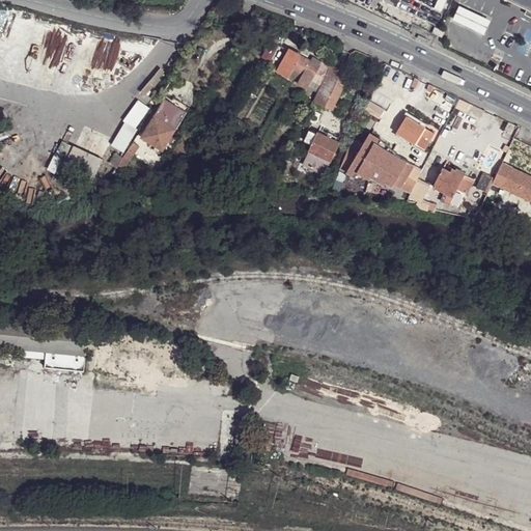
[(530,0),(512,0),(530,8),(530,0)]
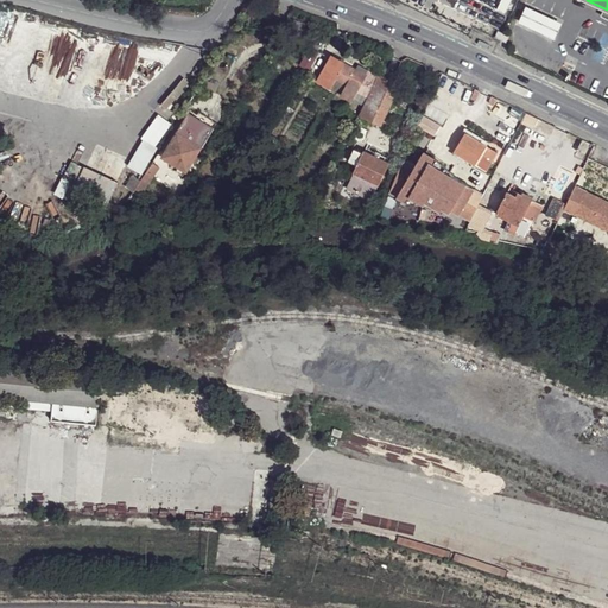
[(561,20),(527,4),(519,19),(553,36),(561,20)]
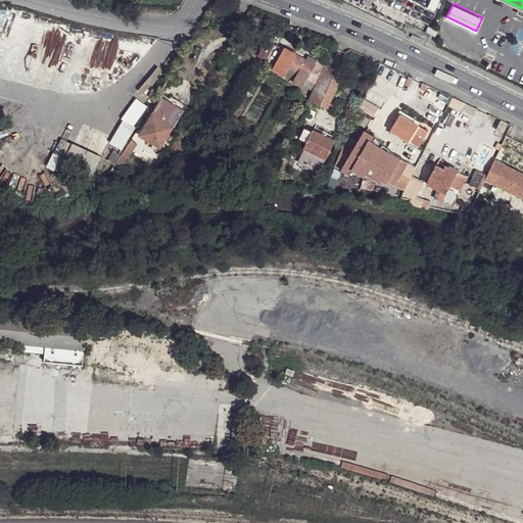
[(254,35),(260,20),(248,15),(242,30),(254,35)]
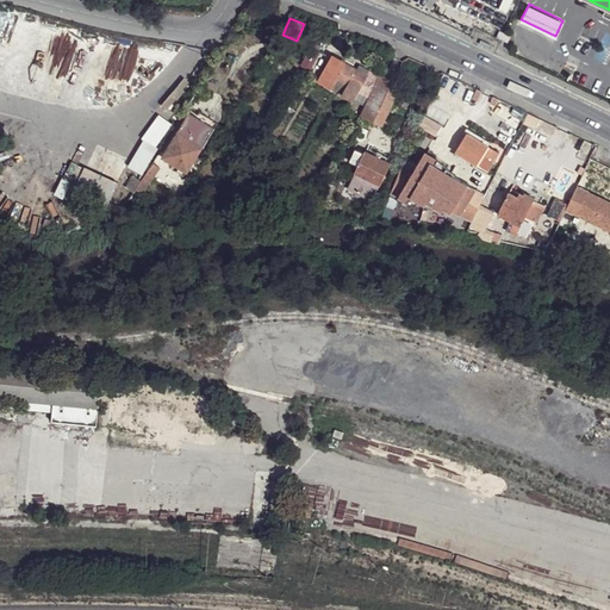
[(499,31),(496,38),(508,43),(511,36),(504,33),(499,31)]
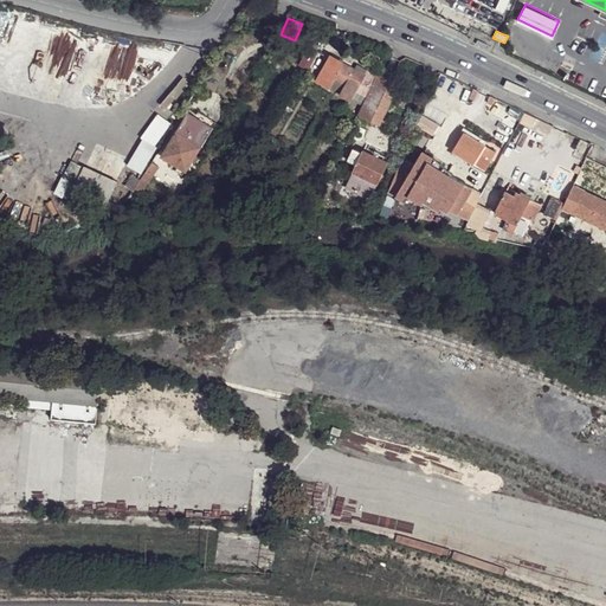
[(355,69),(331,56),(317,79),(327,85),(329,81),(331,82),(334,79),(340,83),(341,79),(358,90),(368,96),(375,81),(368,77),(355,69)]
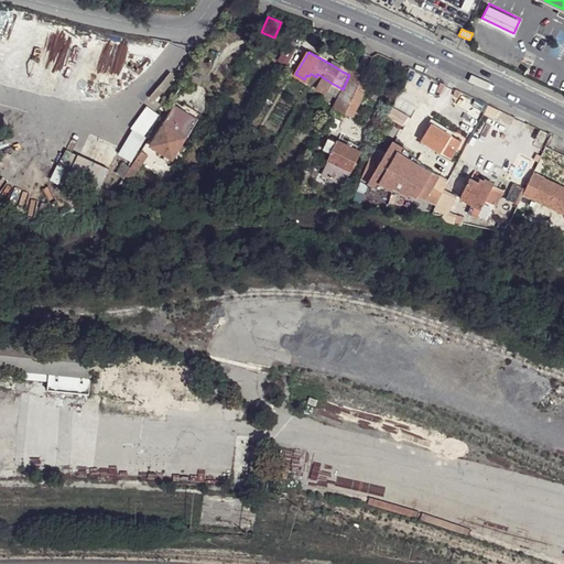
[(347,63),(336,56),(331,64),(343,72),(347,63)]
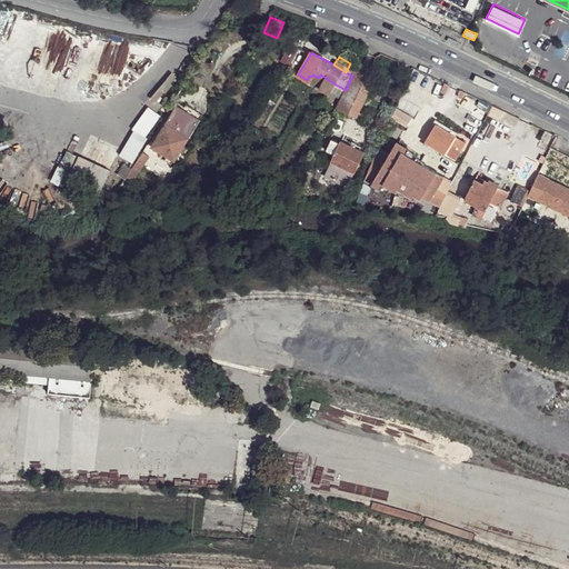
[(337,109),(348,113),(362,85),(369,87),(373,78),(356,69),(352,76),(346,90),(337,109)]
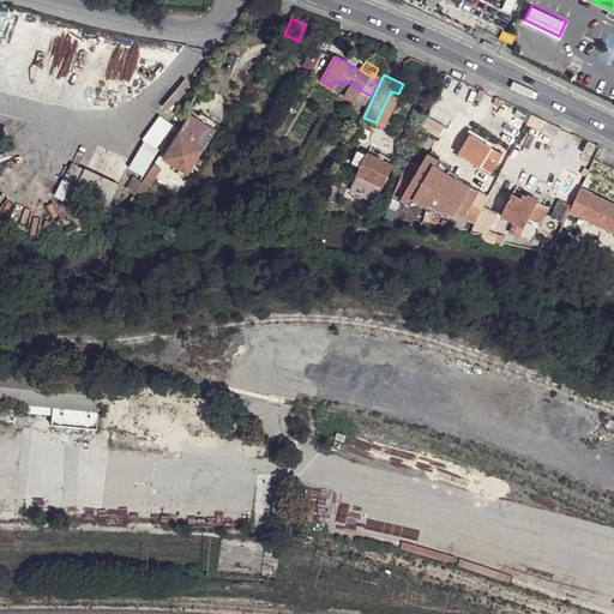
[(163,106),(168,110),(193,84),(187,79),(163,106)]
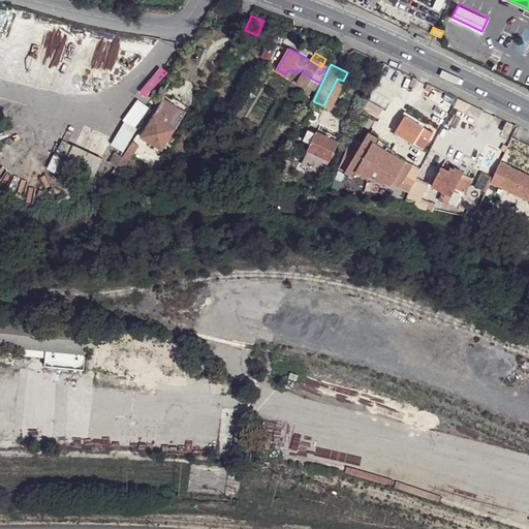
[(296,80),(294,82),(306,89),(312,79),(298,69),(297,72),(291,69),(289,71),(287,70),(285,74),(296,80)]
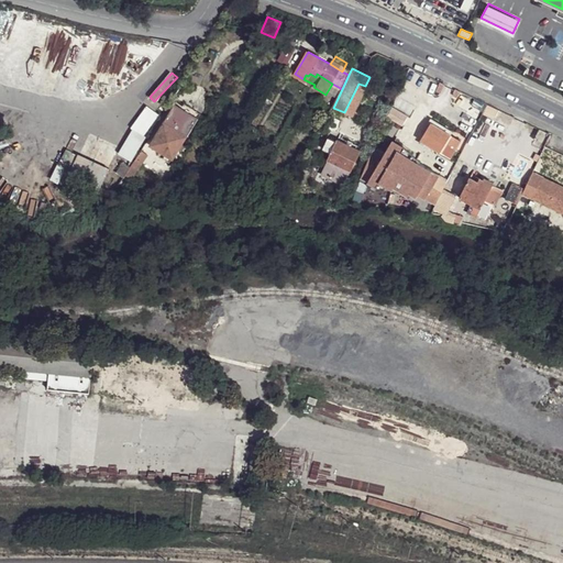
[(344,112),(351,116),(365,86),(359,84),(344,112)]
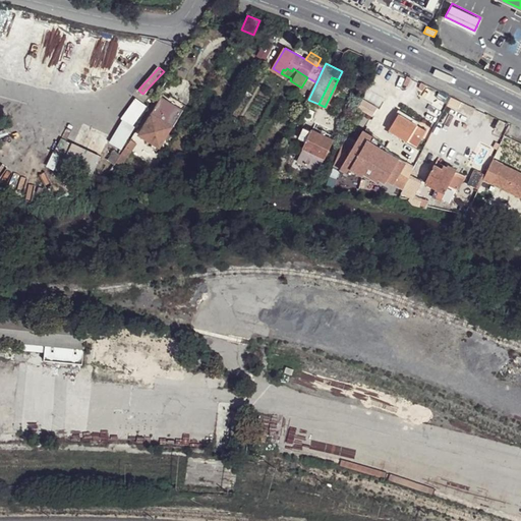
[(164,94),(163,97),(184,109),(186,105),(171,96),(170,98),(164,94)]
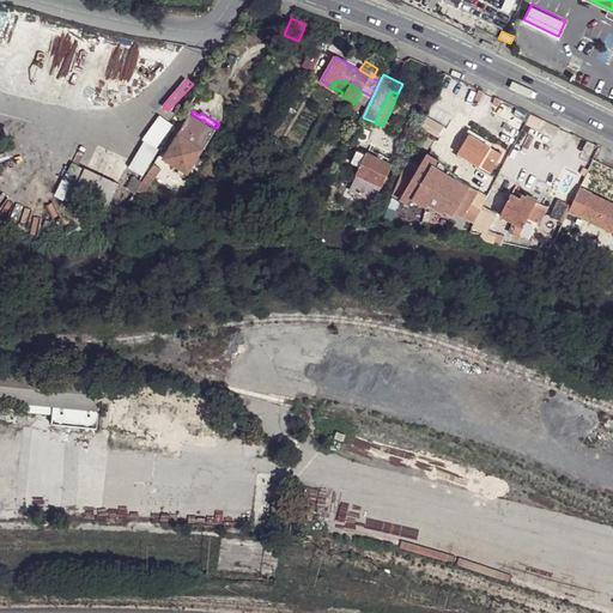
[(192,114),(178,135),(180,134),(202,149),(204,150),(217,128),(192,114)]
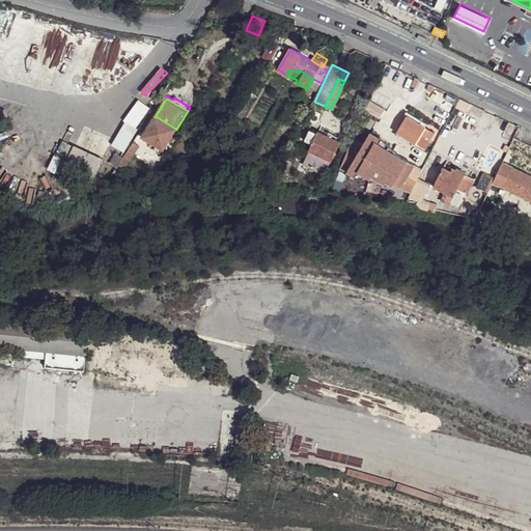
[(139,102),(113,144),(122,150),(148,107),(139,102)]
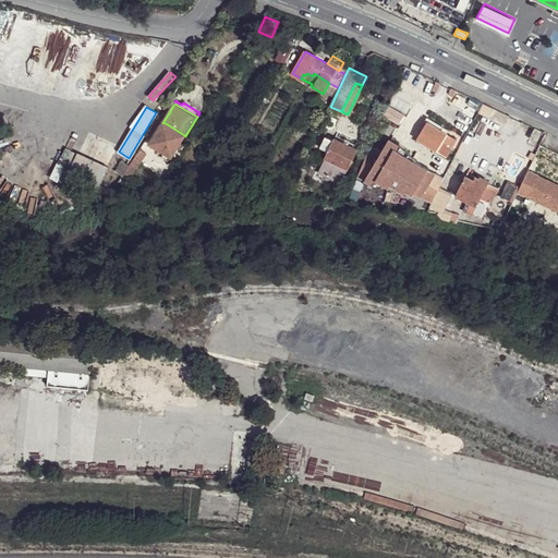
[(150,143),(171,156),(184,135),(164,122),(162,123),(150,143)]
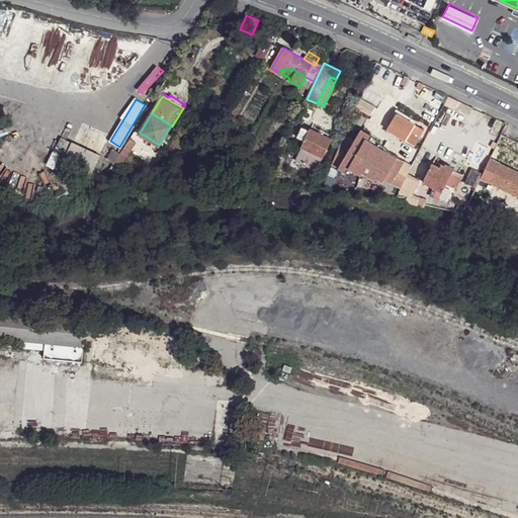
[(422,130),(398,113),(386,130),(411,146),(422,130)]
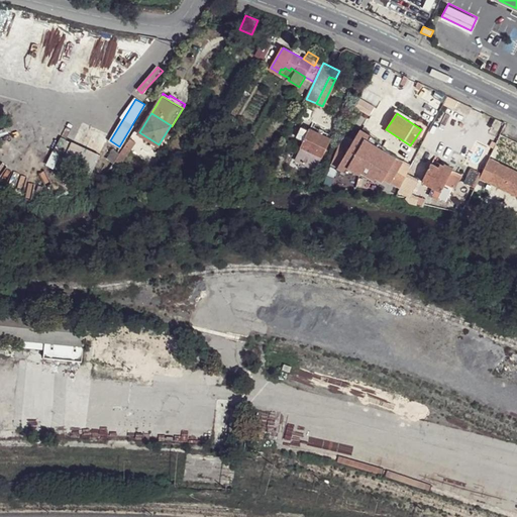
[(297,137),(304,141),(309,130),(302,126),(297,137)]
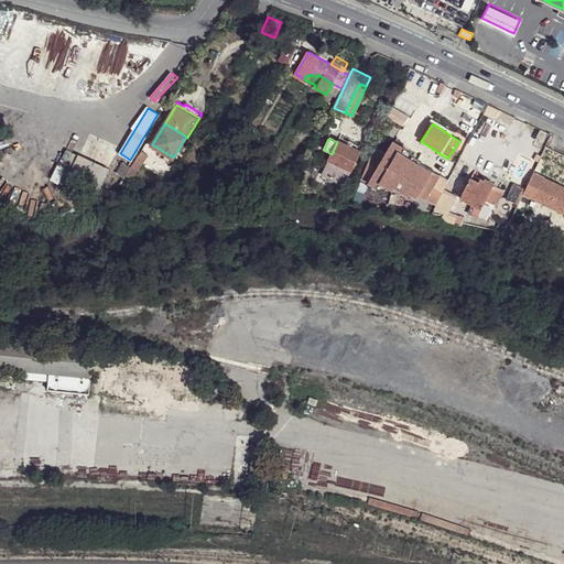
[(360,152),(338,141),(337,142),(332,154),(322,174),(345,185),(360,152)]
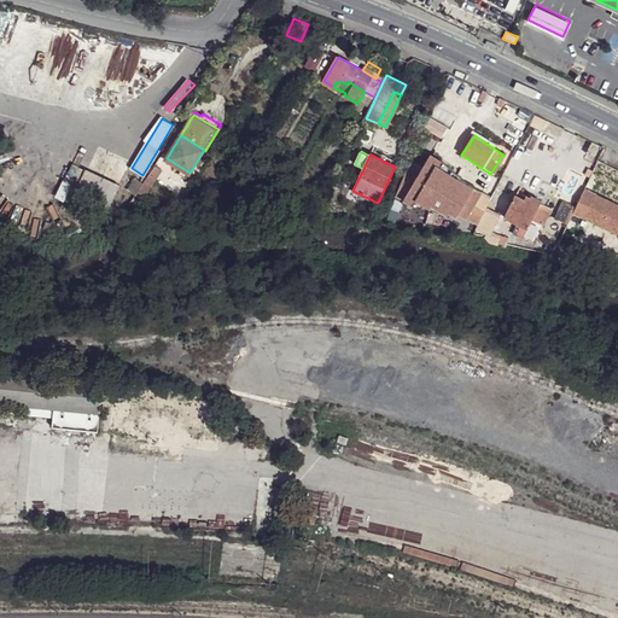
[(270,172),(275,161),(266,157),(264,159),(260,157),(256,165),(270,172)]
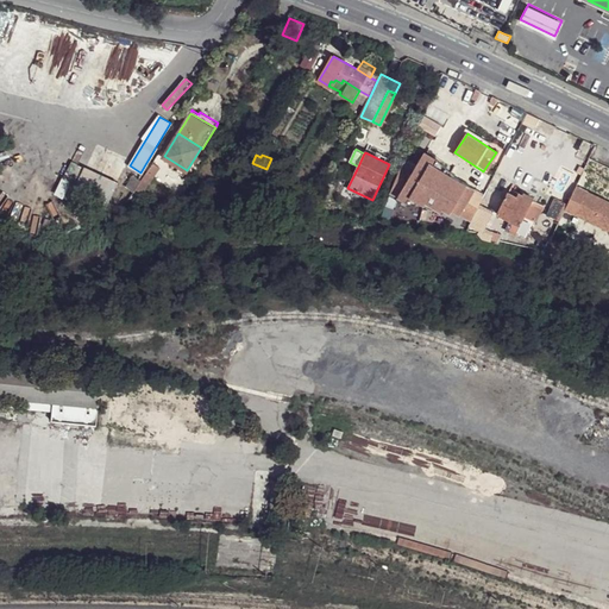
[(412,173),(401,167),(390,192),(400,196),(402,193),(426,205),(427,202),(468,223),(483,190),(452,175),(443,170),(445,167),(421,155),(412,173)]
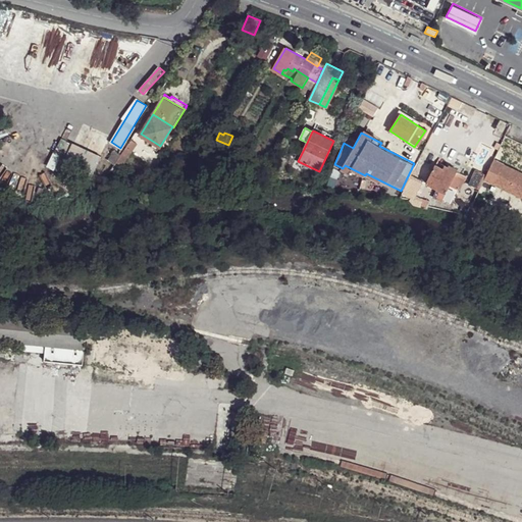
[(132,140),(117,161),(123,166),(139,144),(132,140)]
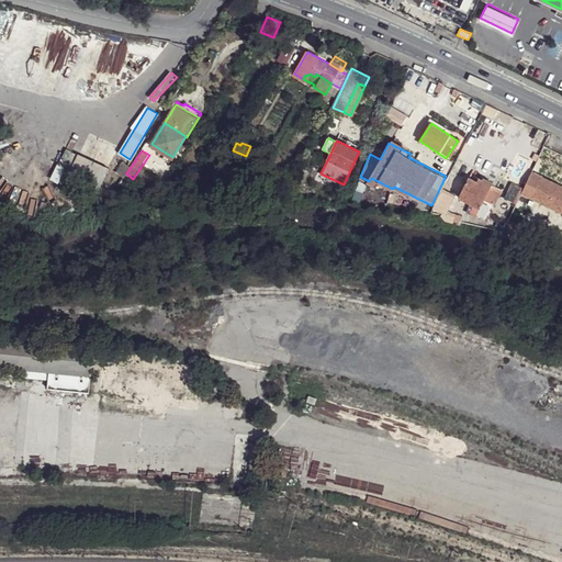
[(246,156),(233,150),(229,157),(243,163),(246,156)]
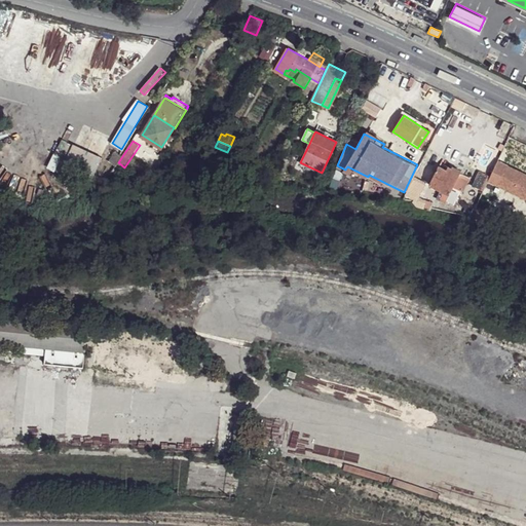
[(101,154),(72,143),(63,167),(92,178),(101,154)]
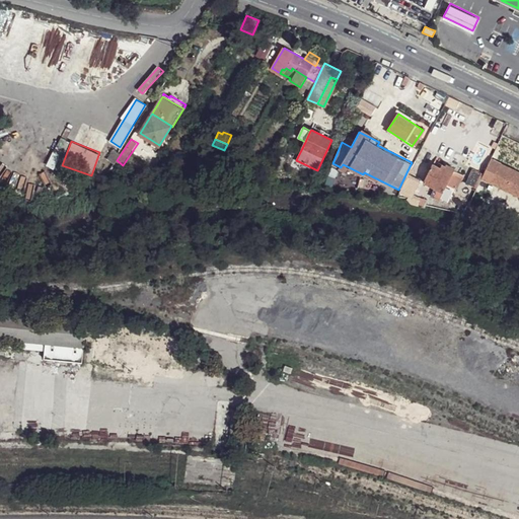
[(110,149),(104,159),(112,163),(118,153),(110,149)]
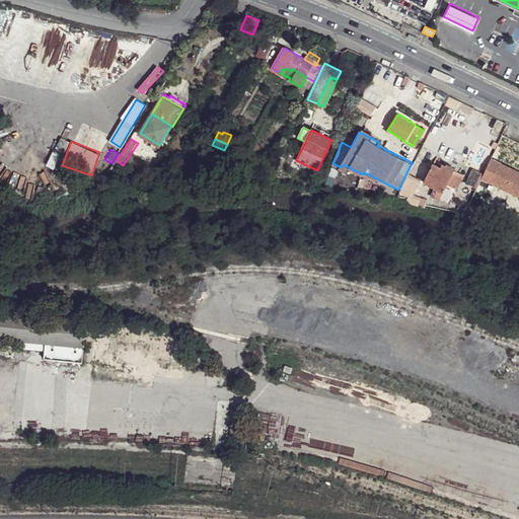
[(518,171),(492,158),(487,169),(485,173),(483,177),(518,196),(518,171)]
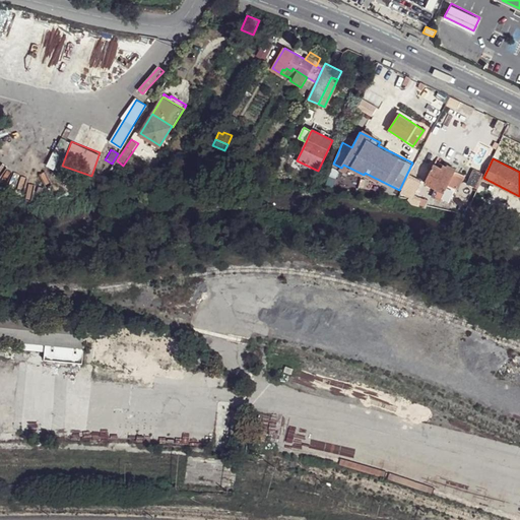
[(209,170),(222,169),(222,159),(209,160),(209,170)]
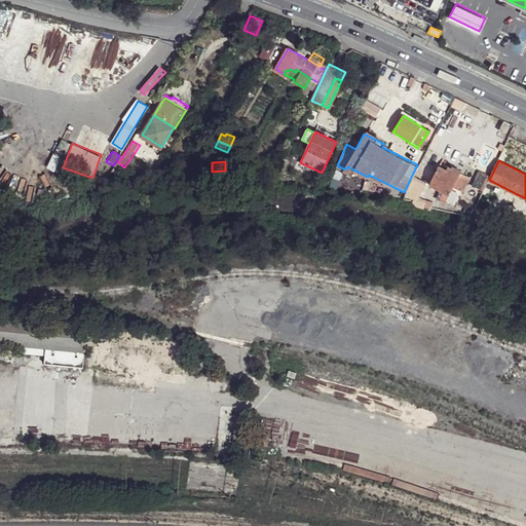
[(439,165),(429,185),(441,190),(438,198),(446,202),(454,187),(464,191),(471,177),(450,167),(449,171),(439,165)]
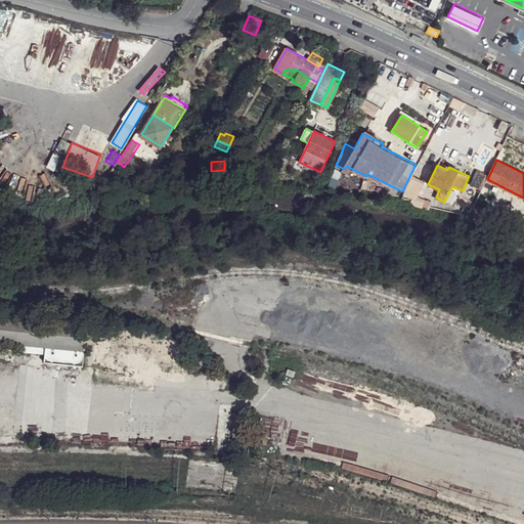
[(487,179),(489,175),(478,170),(472,184),(482,189),(485,183),(487,179)]
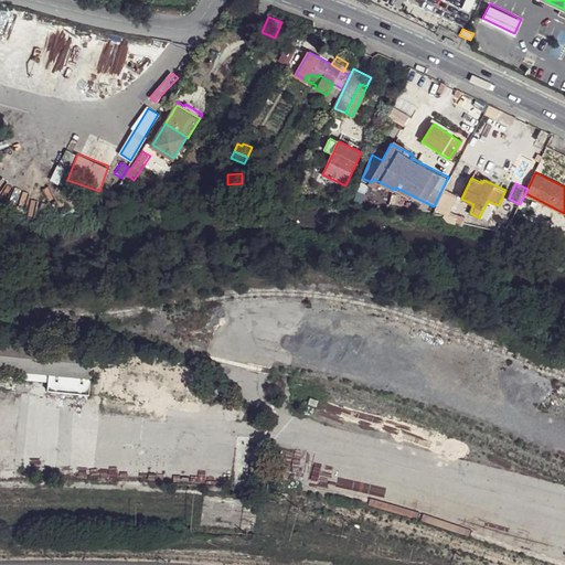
[(446,190),(437,210),(449,215),(458,195),(446,190)]
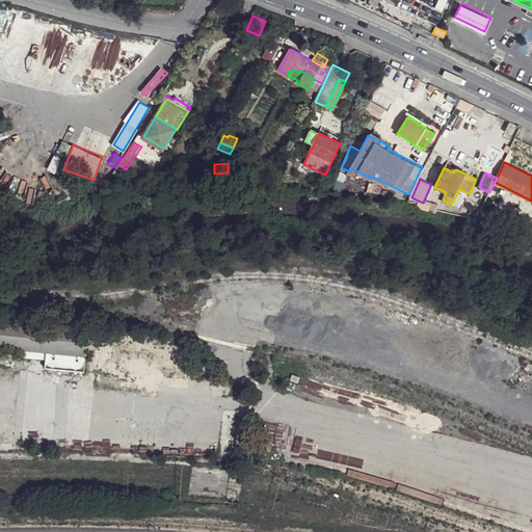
[(21,356),(47,360),(48,351),(22,348),(21,356)]
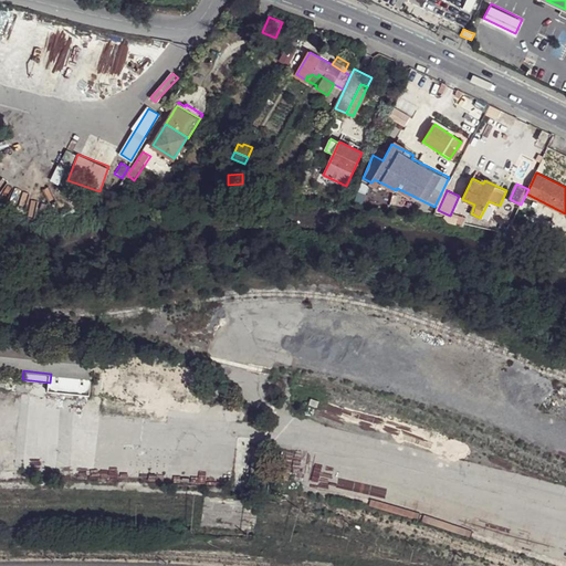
[(50,383),(49,391),(88,396),(91,378),(51,374),(50,383)]
